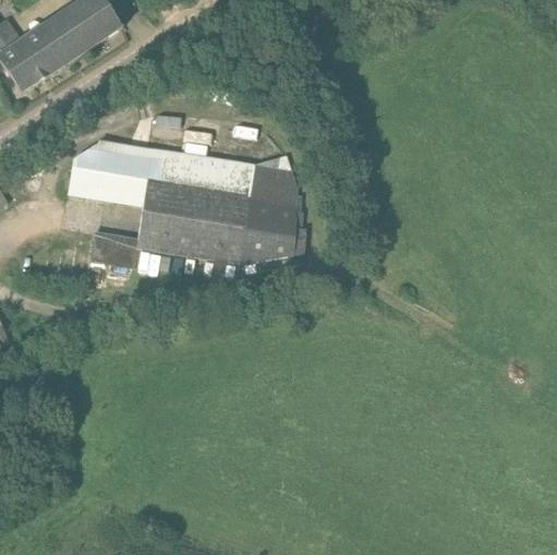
[(83,0),(0,56),(0,65),(19,95),(120,28),(100,0),(83,0)]
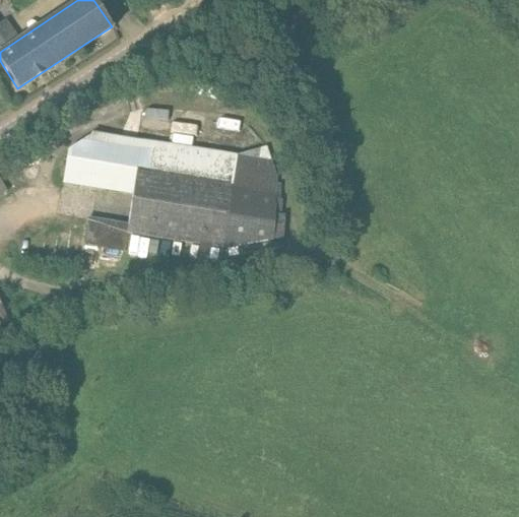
[(0,43),(9,38),(0,24),(0,43)]
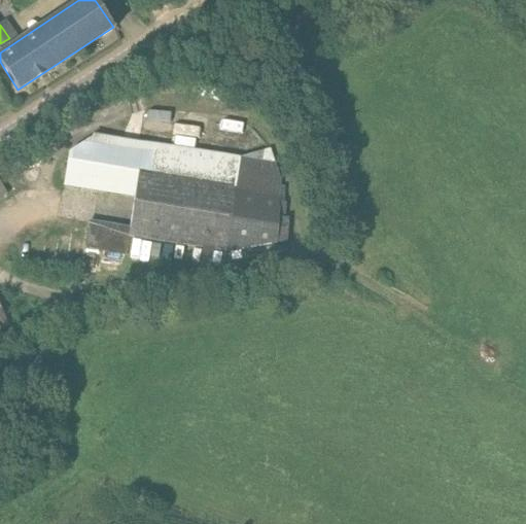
[(269,147),(241,154),(152,141),(148,170),(137,168),(141,145),(116,141),(114,151),(108,191),(135,197),(130,236),(228,249),(228,250),(277,242),(280,175),(269,147)]
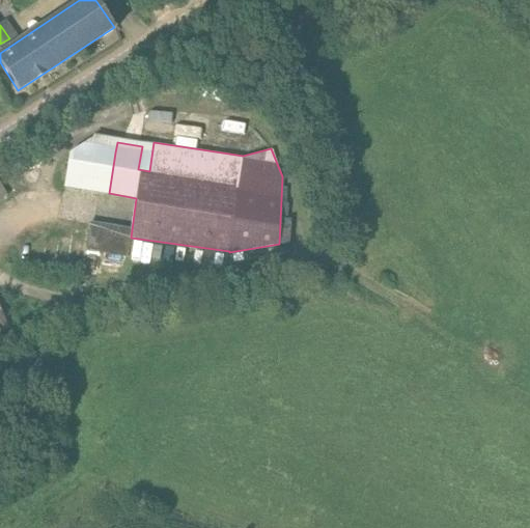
[(64,186),(83,189),(88,163),(79,162),(80,153),(70,151),(68,160),(64,186)]
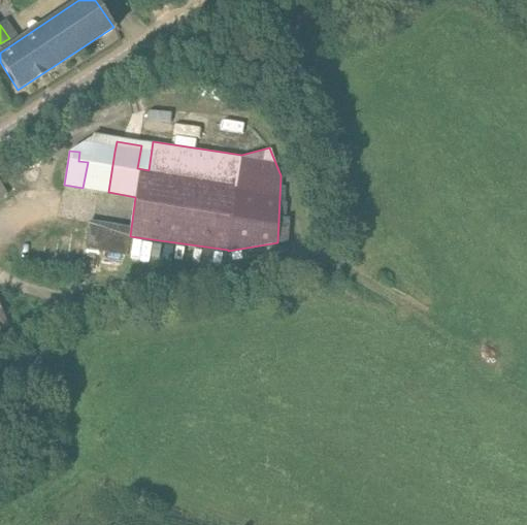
[(128,245),(128,230),(88,230),(88,245),(128,245)]
